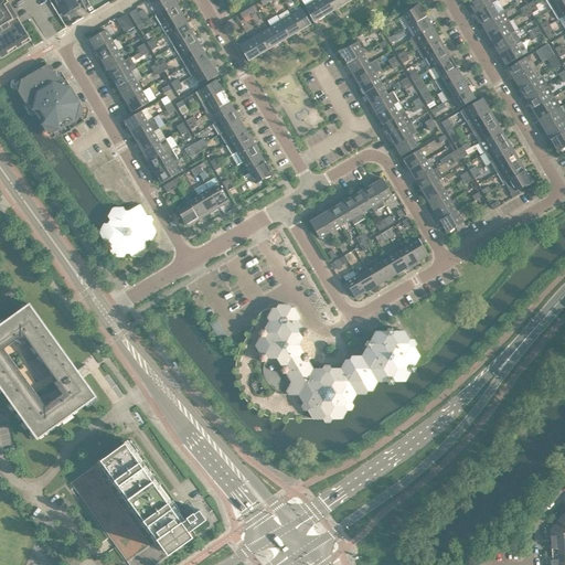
[(22,41),(23,41),(28,38),(29,38),(21,24),(18,20),(18,19),(6,0),(0,0),(0,54),(22,42),(22,41)]
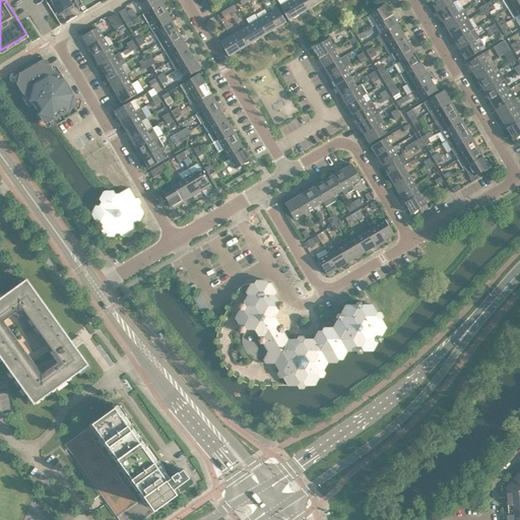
[(70,0),(50,0),(61,16),(75,7),(70,0)]
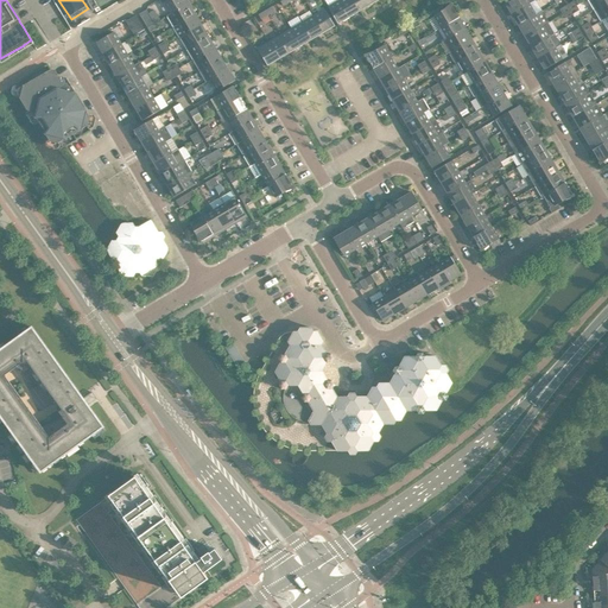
[(86,0),(92,10),(97,6),(93,0),(86,0)]
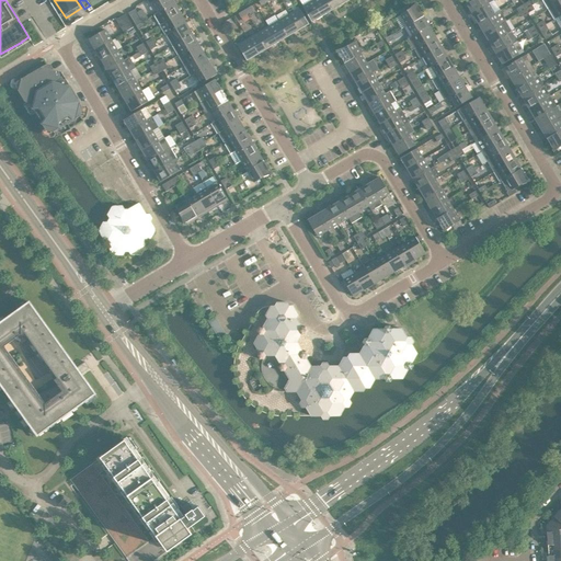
[(157,12),(173,2),(171,0),(146,0),(149,3),(151,2),(157,12)]
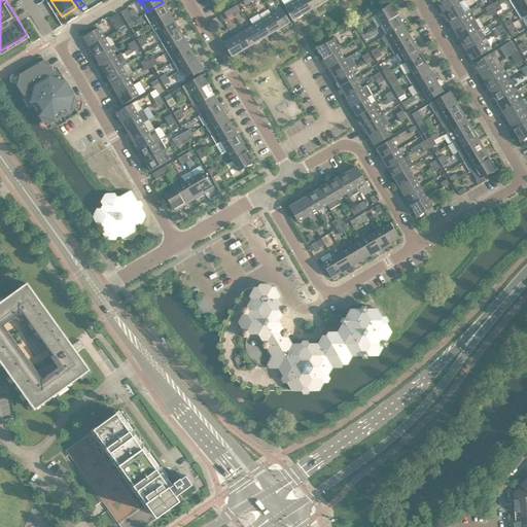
[(293,0),(284,6),(292,21),(303,15),(293,0)]
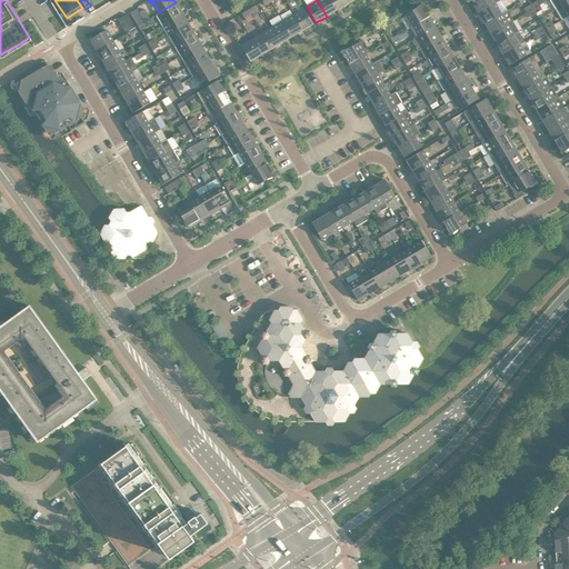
[(337,10),(330,0),(317,0),(327,17),(328,16),(337,10)]
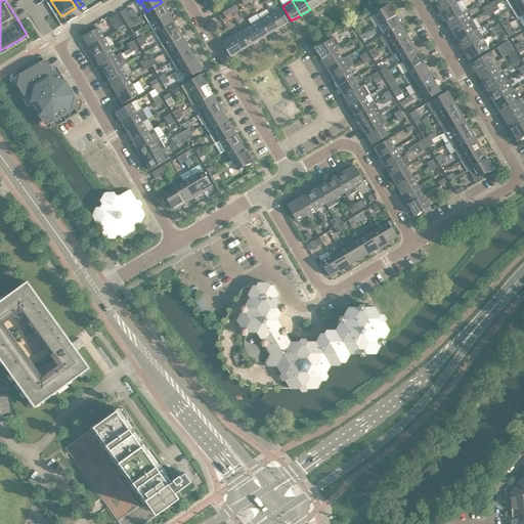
[(320,4),(317,0),(304,0),(310,9),(319,4),(320,4)]
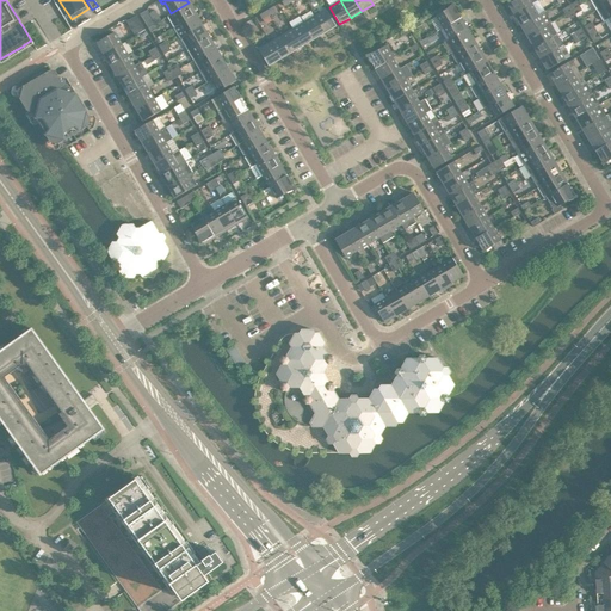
[(513,14),(531,4),(537,0),(536,0),(510,0),(506,2),(513,14)]
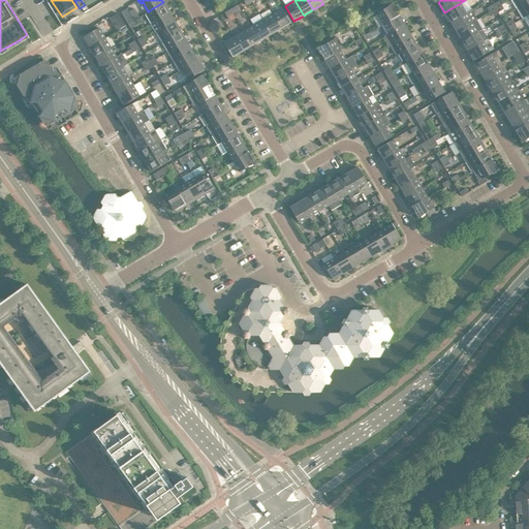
[(528,0),(510,0),(517,8),(528,0)]
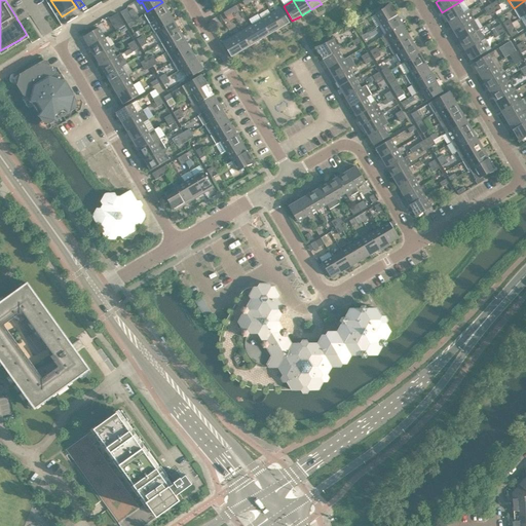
[(519,19),(525,13),(525,0),(514,8),(519,19)]
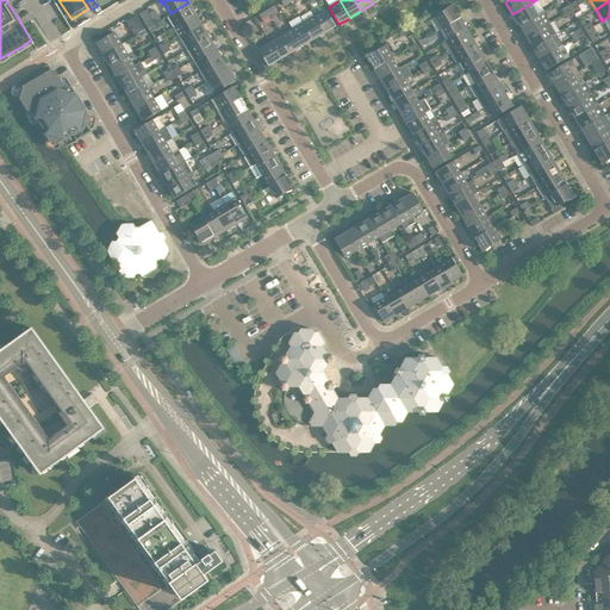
[(174,27),(195,14),(188,2),(170,13),(167,16),(174,27)]
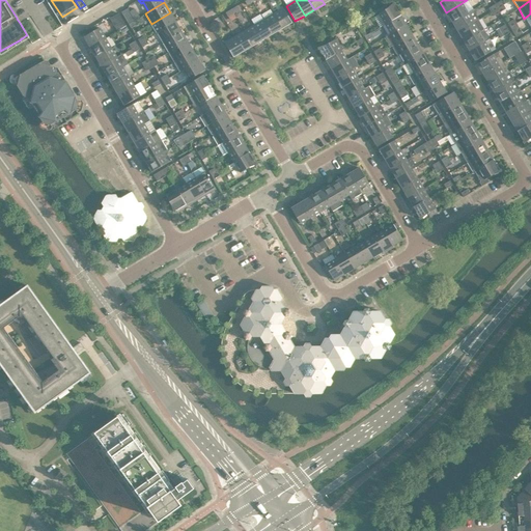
[(385,24),(400,15),(394,4),(393,3),(391,5),(390,4),(387,7),(387,8),(379,14),(385,24)]
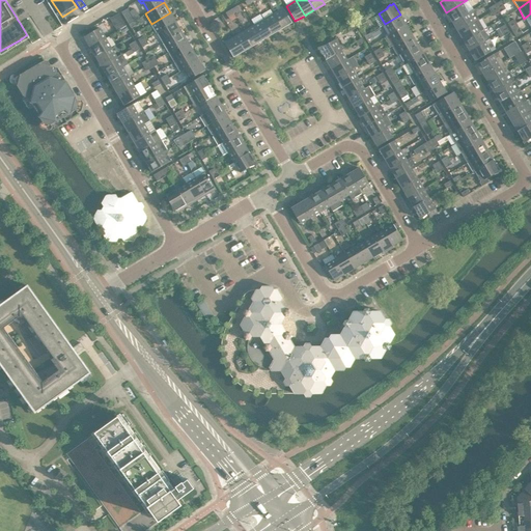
[(462,3),(446,12),(452,22),(468,12),(462,3)]
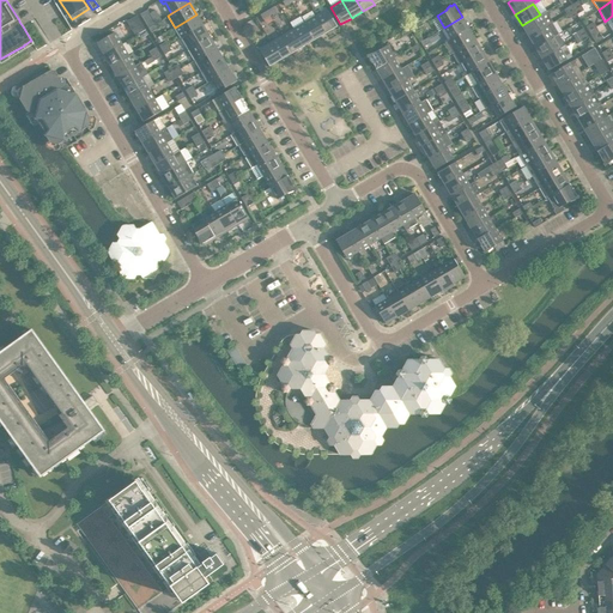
[(326,34),(338,26),(327,8),(315,16),(326,34)]
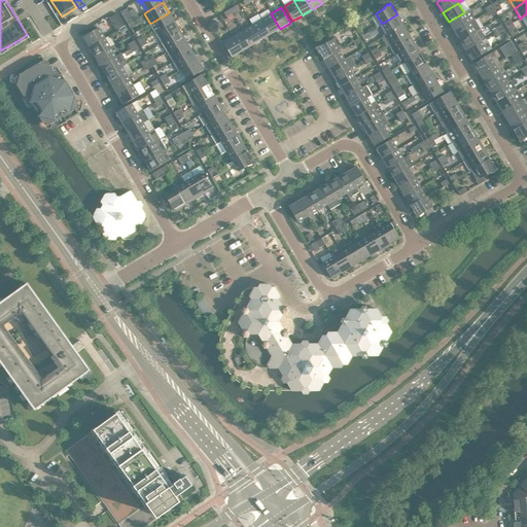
[(128,24),(134,21),(127,8),(120,11),(128,24)]
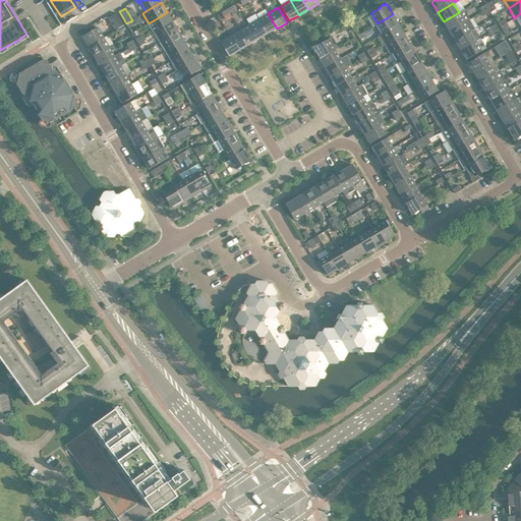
[(464,9),(459,12),(444,21),(449,31),(469,18),(464,9)]
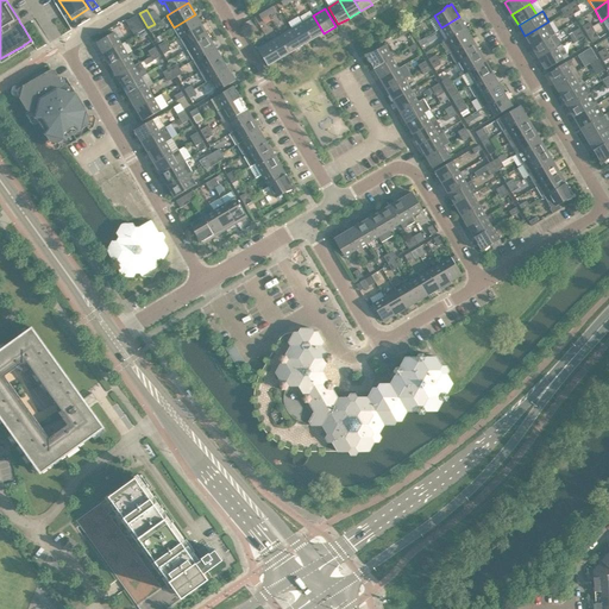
[(180,38),(201,25),(195,14),(174,27),(180,38)]
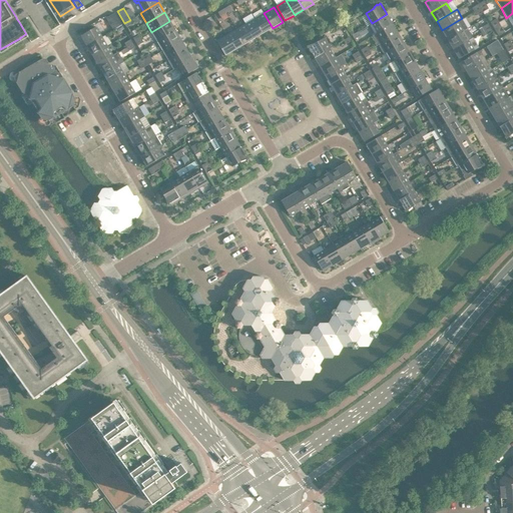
[(112,30),(115,28),(121,25),(114,13),(105,18),(112,30)]
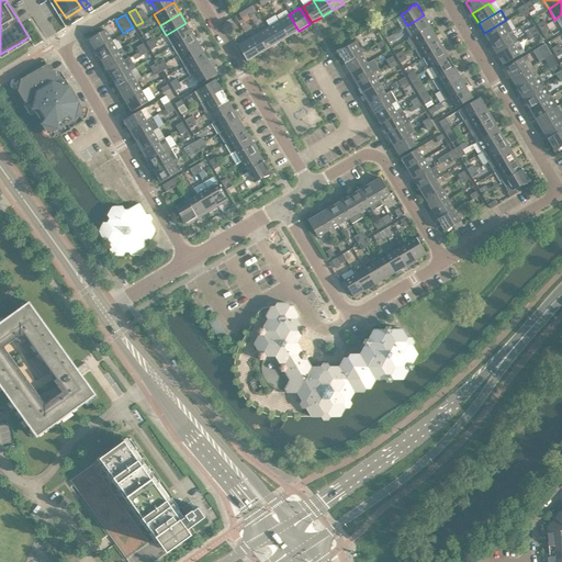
[(299,31),(289,14),(279,21),(288,36),(298,31),(299,31)]
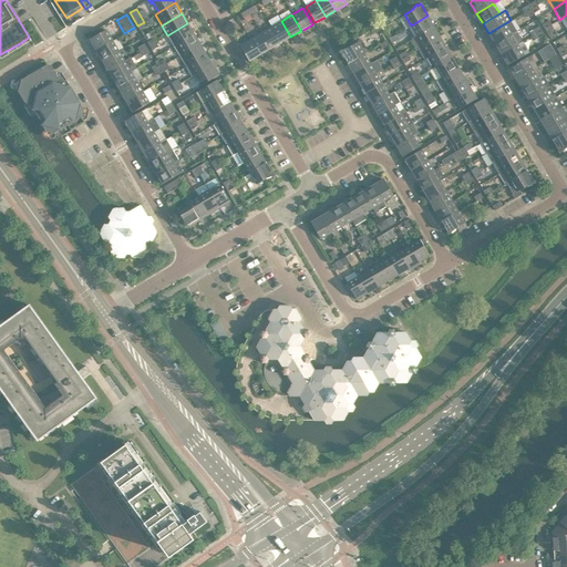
[(416,35),(433,27),(428,16),(411,26),(416,35)]
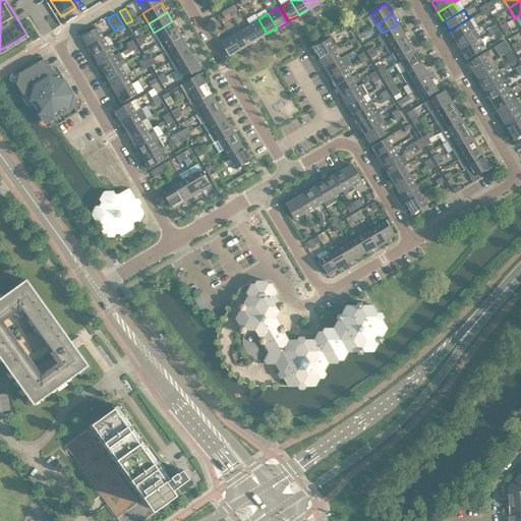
[(350,26),(351,25),(359,20),(357,16),(347,22),(350,26)]
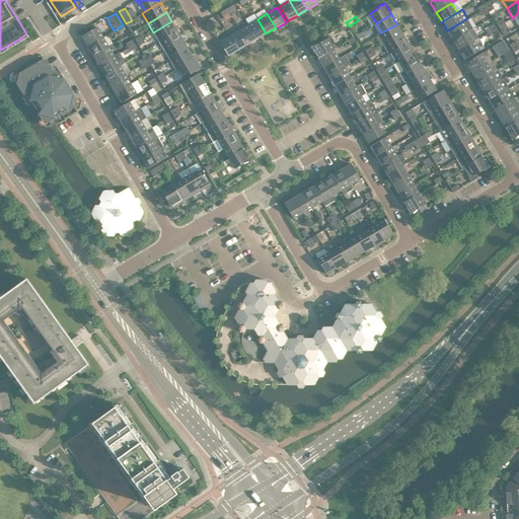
[(453,41),(468,31),(472,28),(467,19),(467,18),(447,30),(453,41)]
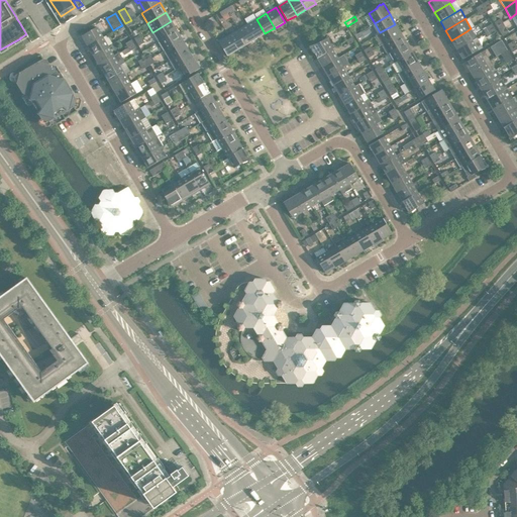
[(265,33),(256,19),(247,24),(255,39),(256,38),(265,33)]
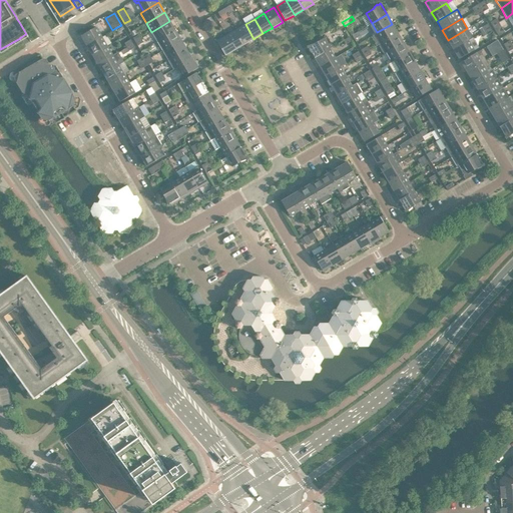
[(160,39),(175,30),(169,21),(151,32),(157,41),(160,39)]
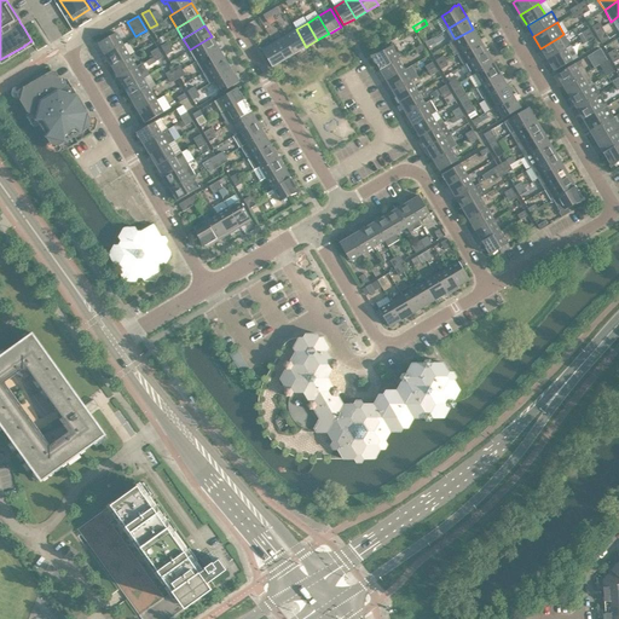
[(601,27),(594,32),(596,36),(601,44),(608,39),(603,32),(601,27)]
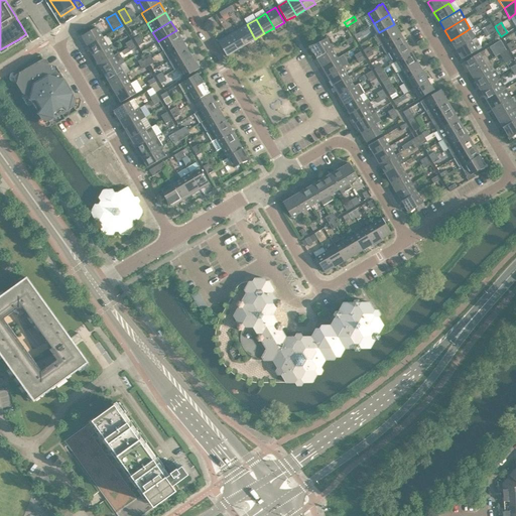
[(255,39),(247,24),(237,30),(246,44),(255,39)]
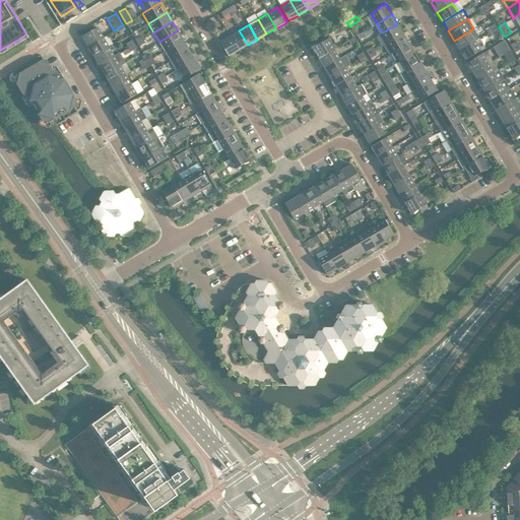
[(384,45),(388,43),(403,34),(397,24),(382,33),(378,36),(381,42),(379,43),(381,45),(383,44),(384,45)]
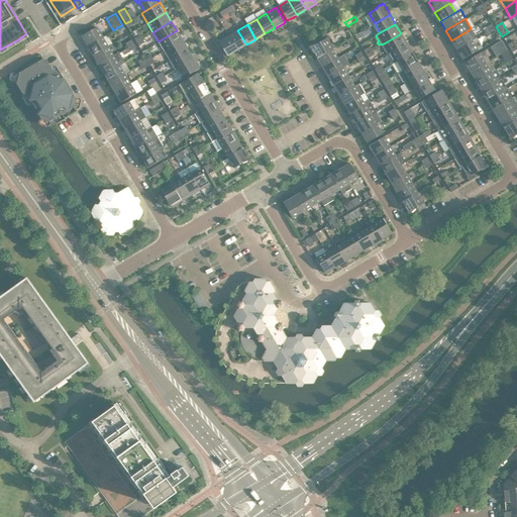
[(97,27),(82,36),(87,45),(102,36),(97,27)]
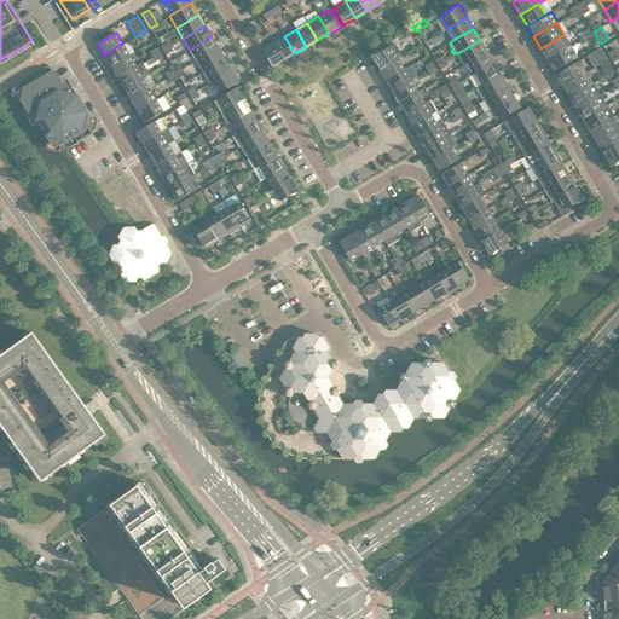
[(563,34),(559,38),(541,48),(547,59),(571,45),(563,34)]
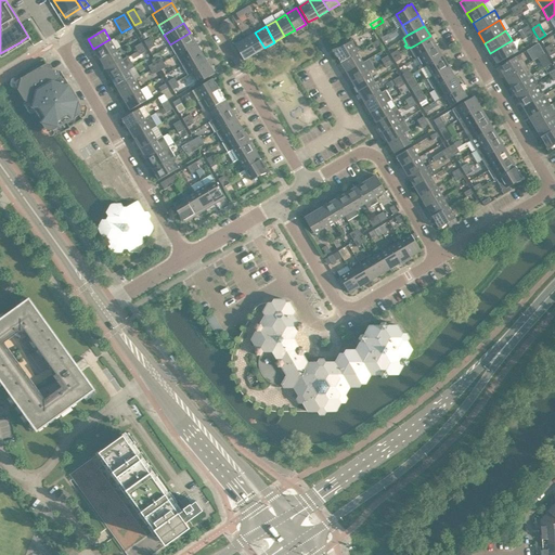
[(173,42),(170,44),(176,55),(180,52),(195,43),(190,33),(173,42)]
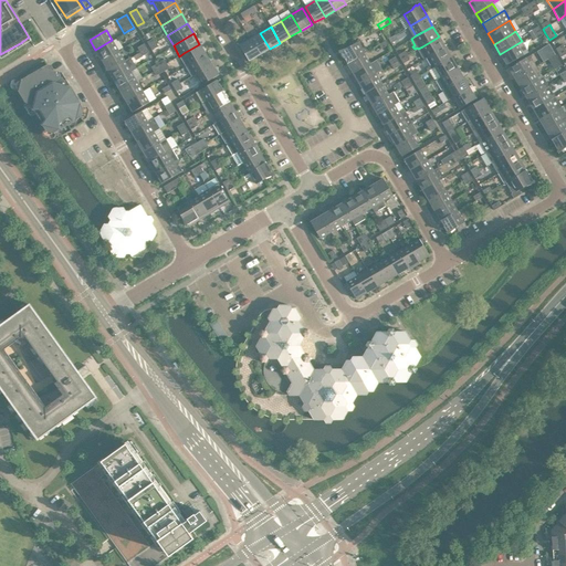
[(270,49),(260,33),(250,39),(260,55),(269,50),(270,49)]
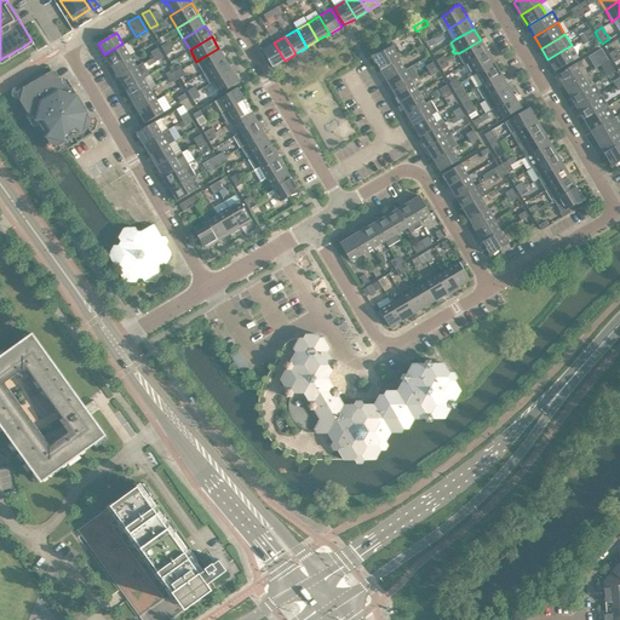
[(469,62),(487,51),(481,40),(463,51),(458,53),(464,65),(466,63),(469,62)]
